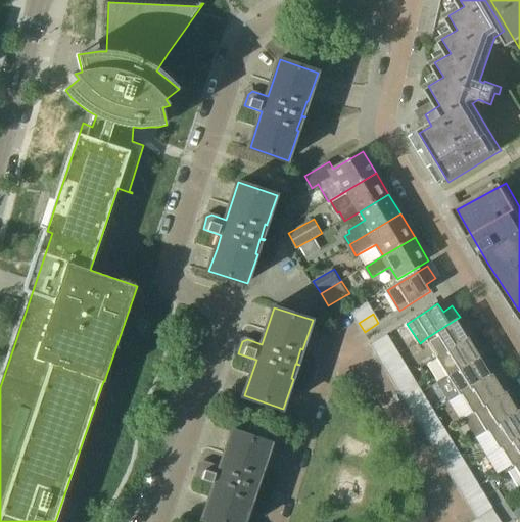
[(469,328),(461,316),(460,317),(426,338),(438,357),(469,336),(465,330),(469,328)]
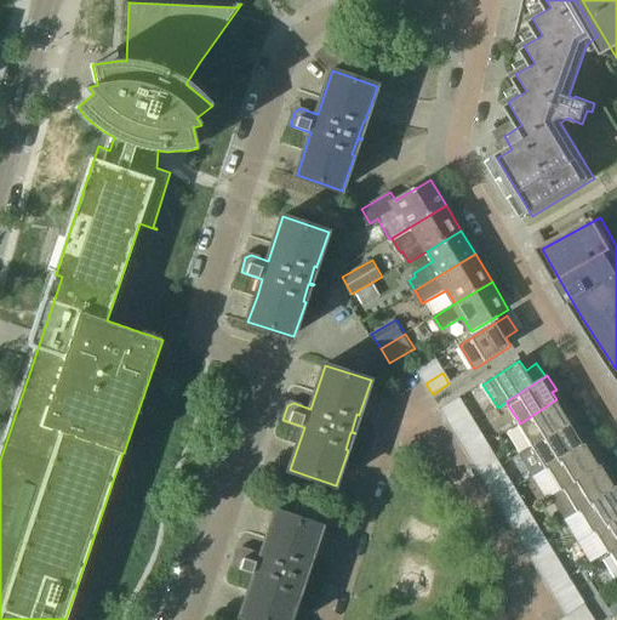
[(570,411),(560,397),(556,399),(520,424),(535,445),(571,422),(566,415),(570,411)]
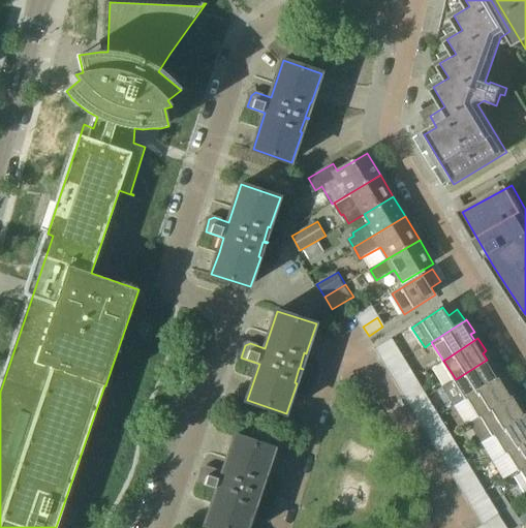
[(376,348),(382,358),(396,349),(391,339),(376,348)]
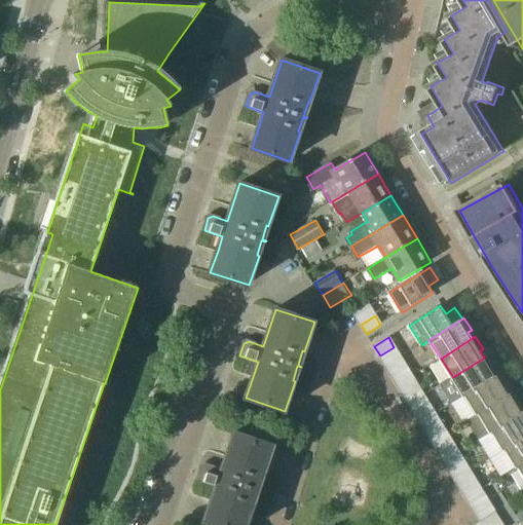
[(495,368),(487,355),(484,358),(453,377),(465,397),(467,396),(495,377),(491,370),(495,368)]
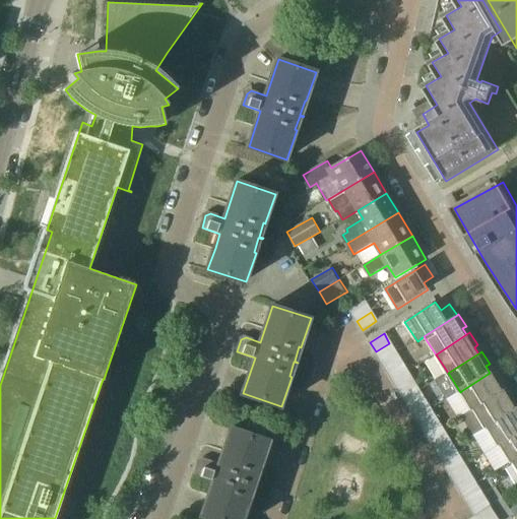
[(393,381),(407,372),(402,364),(388,372),(393,381)]
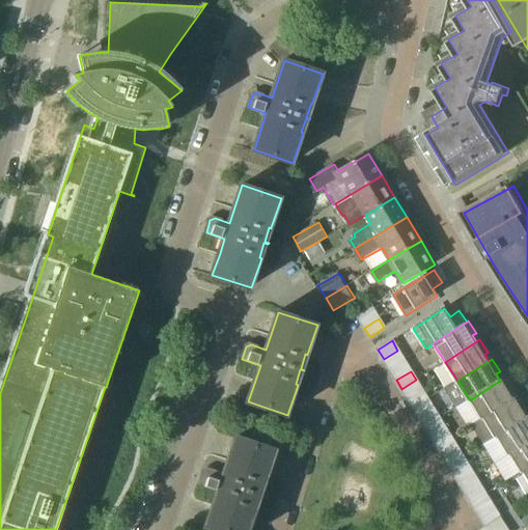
[(513,389),(505,378),(500,381),(471,399),(482,418),(483,417),(513,398),(509,392),(513,389)]
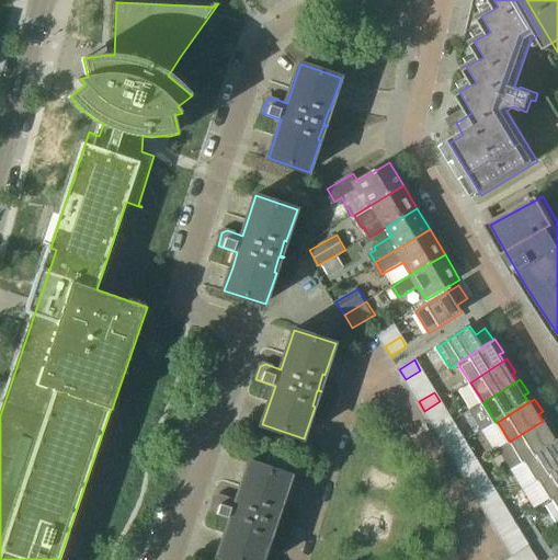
[(424,411),(430,420),(445,410),(440,401),(424,411)]
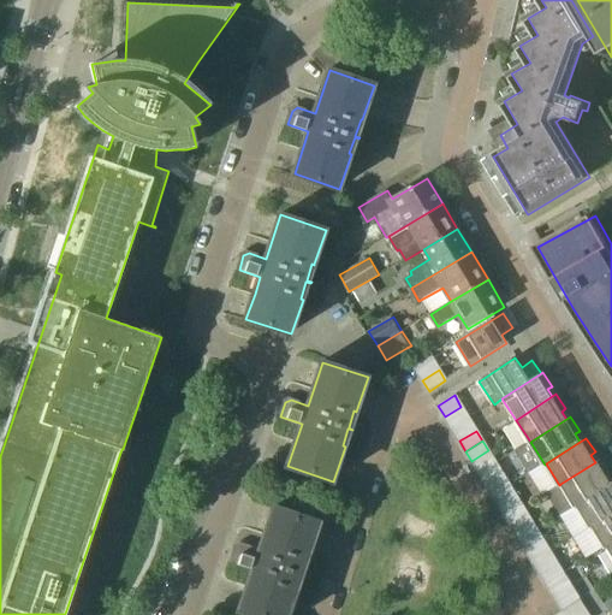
[(610,473),(601,459),(595,462),(560,484),(575,507),(576,506),(611,483),(606,475),(610,473)]
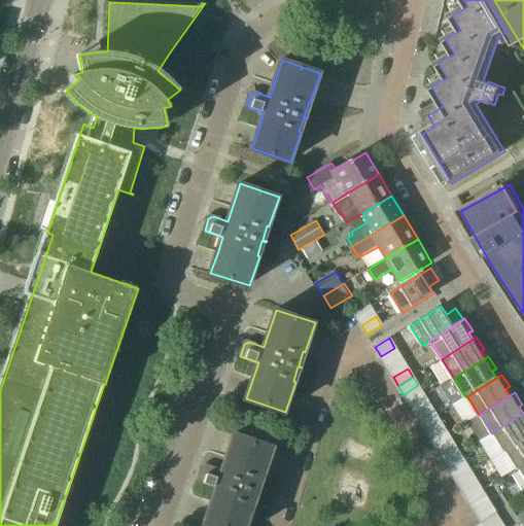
[(422,424),(437,415),(430,407),(417,415),(422,424)]
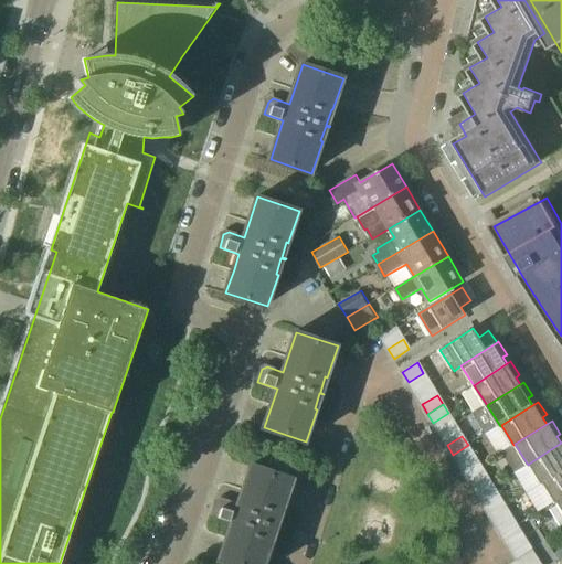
[(561,443),(529,464),(542,483),(543,482),(561,470),(561,443)]
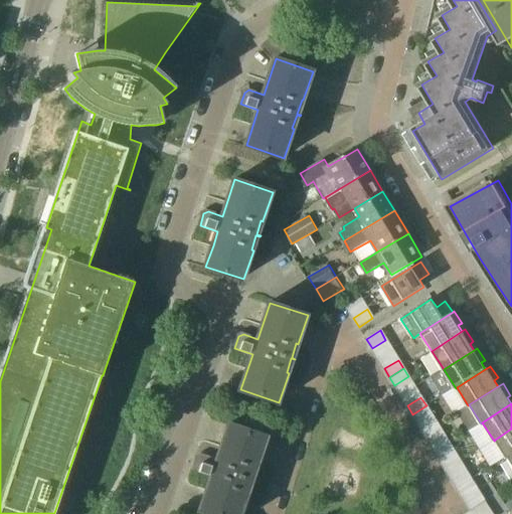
[(412,414),(417,422),(432,413),(427,405),(412,414)]
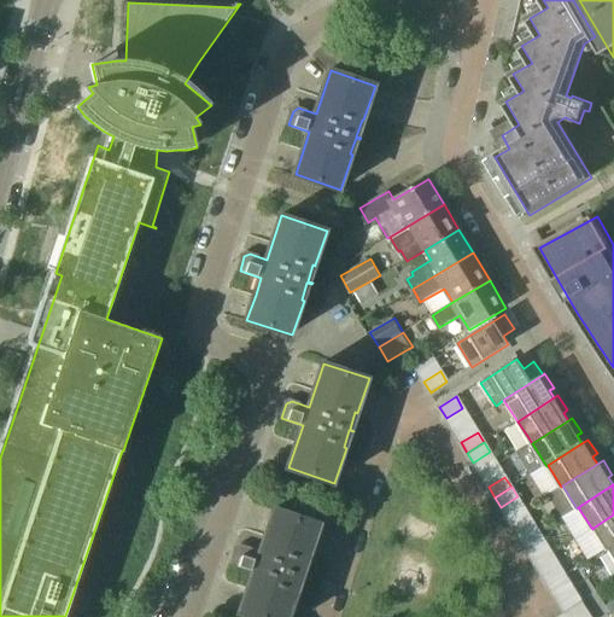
[(252,616),(288,616),(297,593),(296,593),(300,576),(305,577),(305,576),(300,575),(307,558),(309,559),(321,524),(275,508),(261,553),(244,547),(238,549),(233,564),(255,571),(240,613),(252,616)]
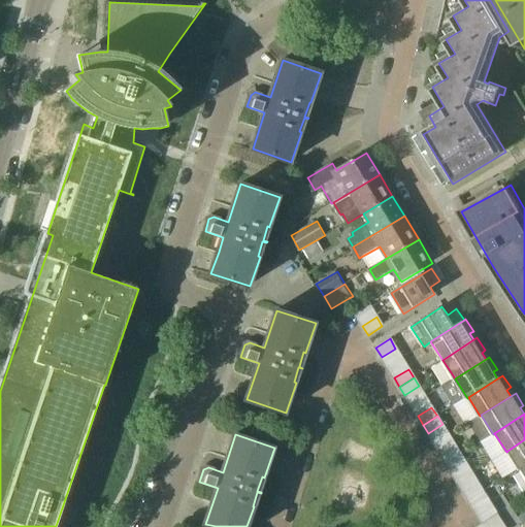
[(524,439),(507,451),(520,469),(521,469),(524,466),(524,439)]
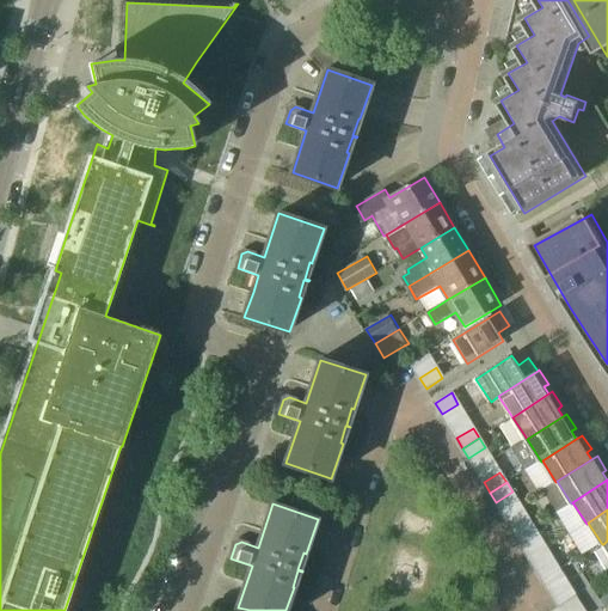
[(516,536),(533,526),(527,517),(510,526),(516,536)]
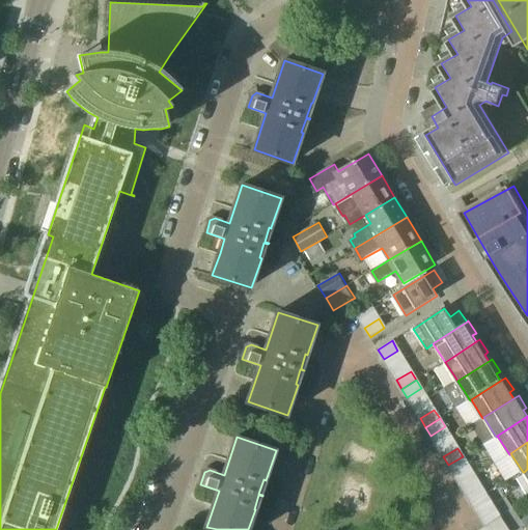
[(448,465),(453,474),(468,465),(463,456),(448,465)]
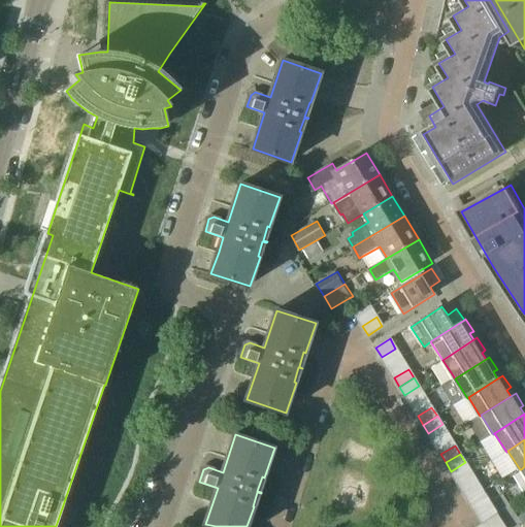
[(464,492),(469,500),(484,492),(478,483),(464,492)]
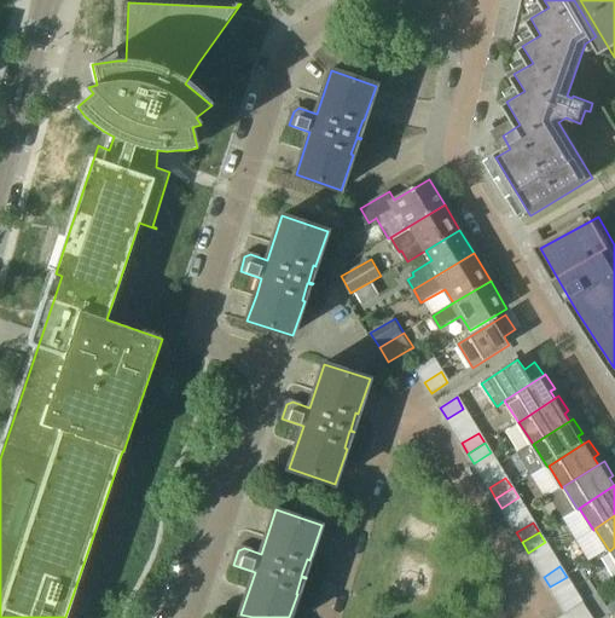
[(582,617),(595,617),(585,601),(576,607),(582,617)]
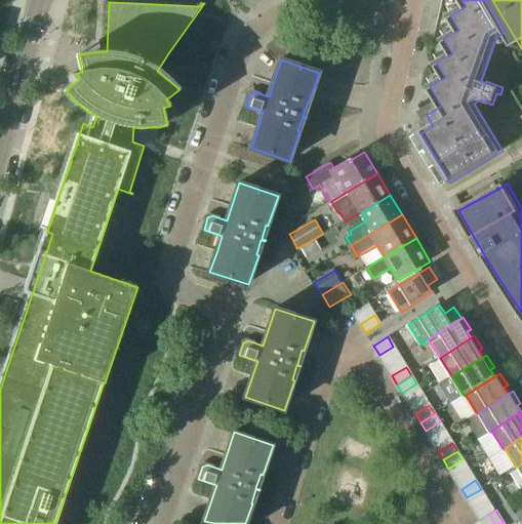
[(481,523),(494,523),(489,515),(480,521),(481,523)]
